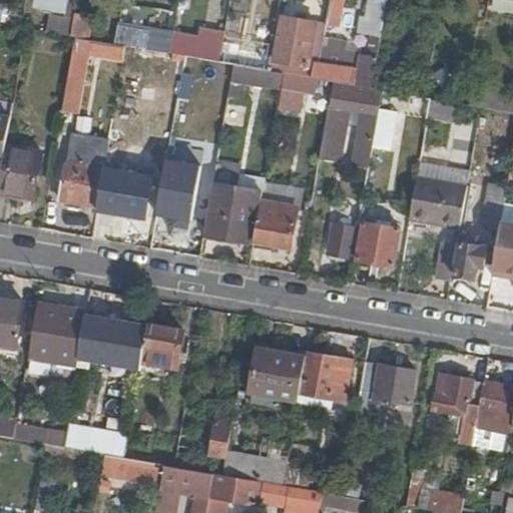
[(74,18),(75,12),(76,0),(35,0),(35,5),(64,10),(63,16),(74,18)]
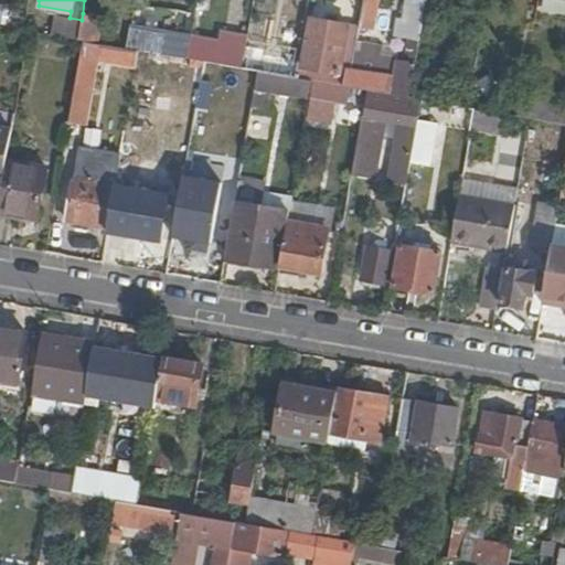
[(363,0),(361,19),(375,21),(379,0),(363,0)]
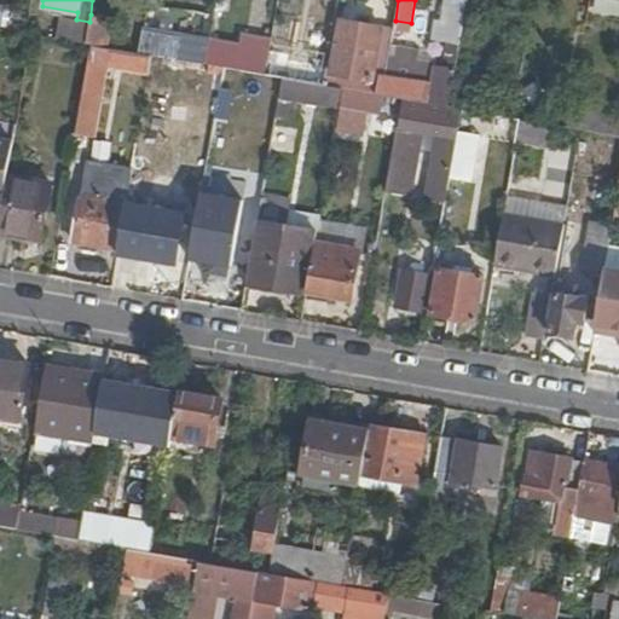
[(435,36),(461,40),(468,1),(461,0),(453,0),(453,1),(447,0),(444,21),(438,21),(435,36)]
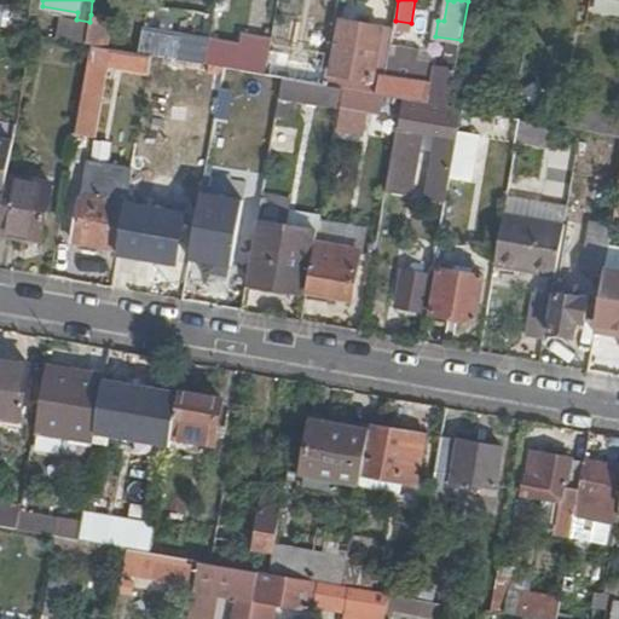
[(92,45),(94,45),(106,47),(111,19),(91,15),(90,22),(85,44),(92,45)]
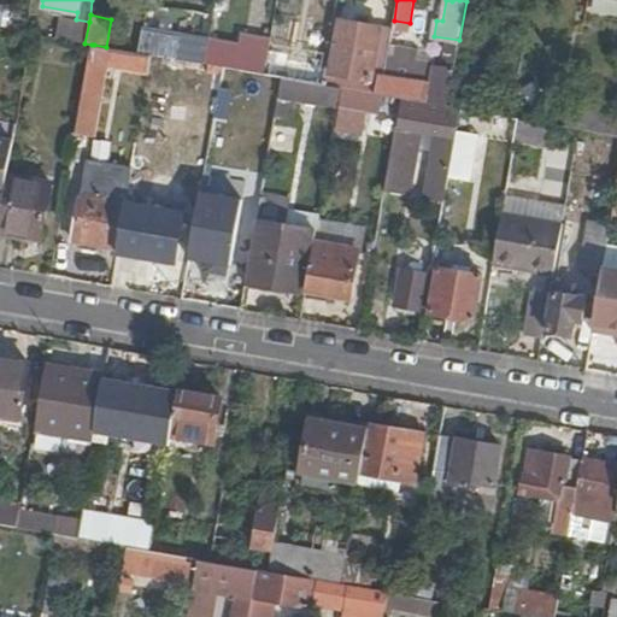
[(341,88),(375,94),(376,87),(362,84),(335,80),(336,72),(363,76),(374,78),(374,74),(378,74),(385,75),(389,51),(393,29),(341,19),(331,66),(327,65),(323,84),(341,88)]
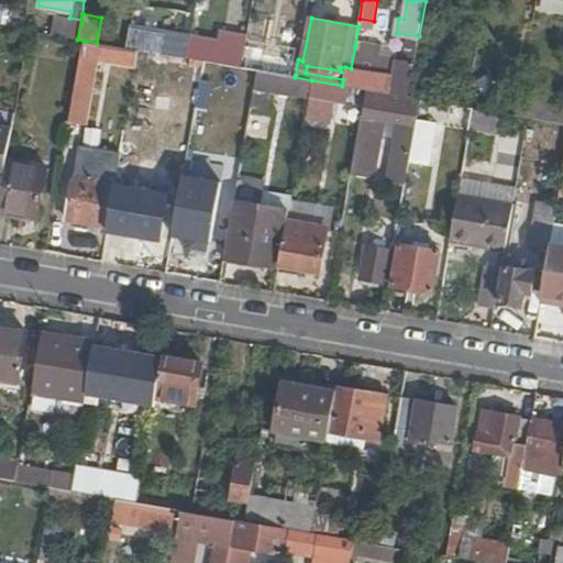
[(136,50),(186,58),(190,35),(190,34),(131,23),(127,47),(136,50)]
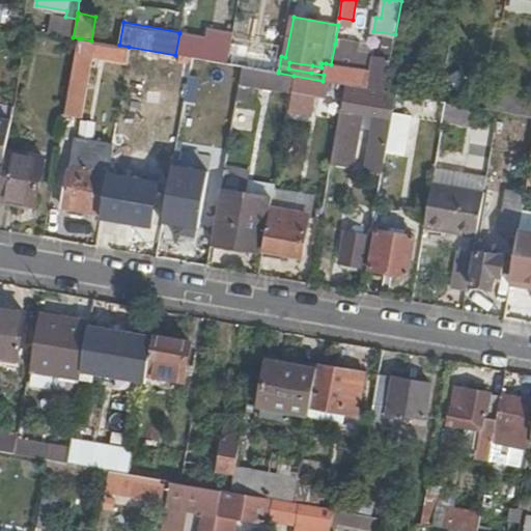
[(226,63),(228,54),(232,32),(206,28),(204,37),(179,33),(175,55),(191,57),(211,61),(226,63)]
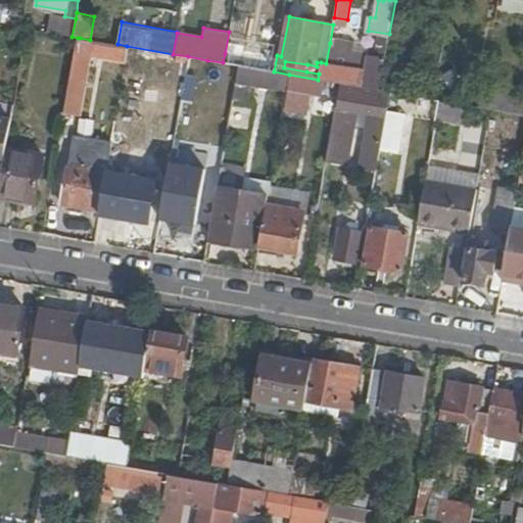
[(90,40),(80,38),(67,107),(80,109),(94,40),(90,40)]
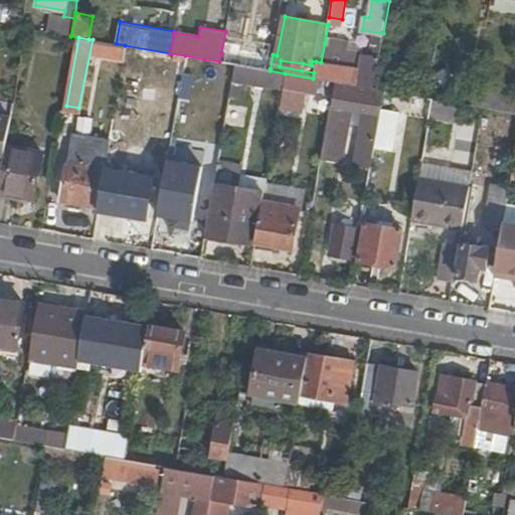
[(123,57),(125,45),(116,43),(99,40),(97,52),(123,57)]
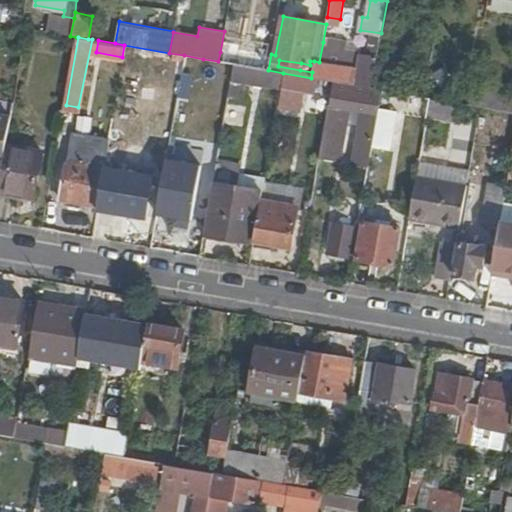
[(334,82),(371,88),(376,60),(346,55),(346,53),(331,50),(332,44),(323,42),(319,62),(314,61),(312,72),(311,78),(320,79),(331,81),(334,82)]
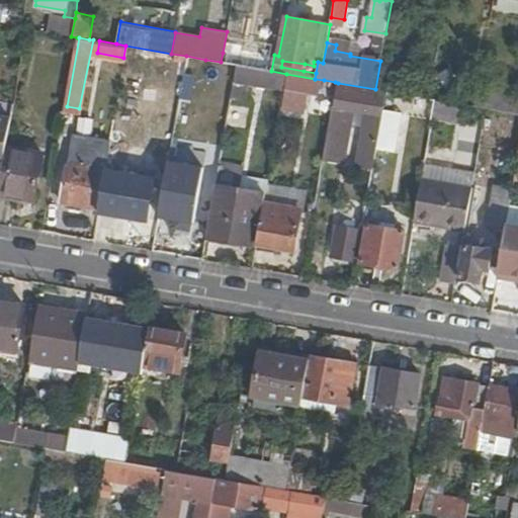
[(240,49),(237,65),(271,71),(274,55),(240,49)]
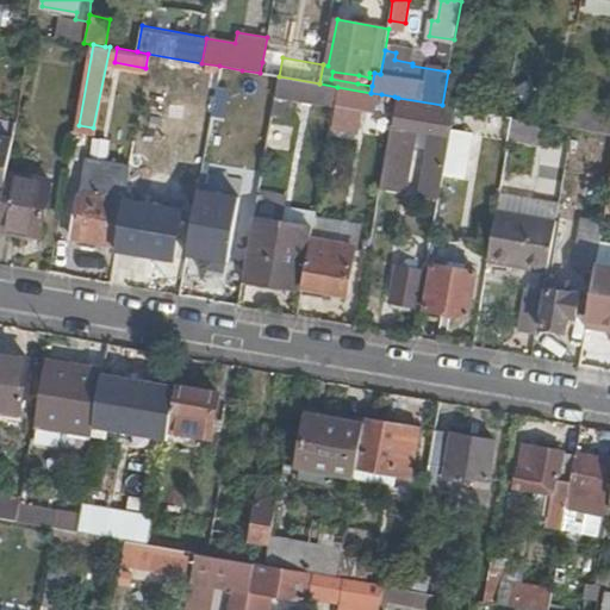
[(260,73),(269,75),(272,63),(262,62),(260,73)]
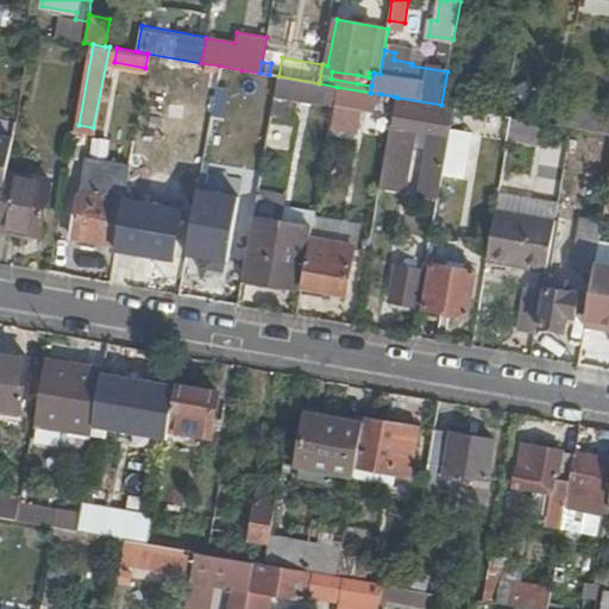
[(238,93),(275,99),(278,76),(277,76),(269,75),(259,73),(242,70),(238,93)]
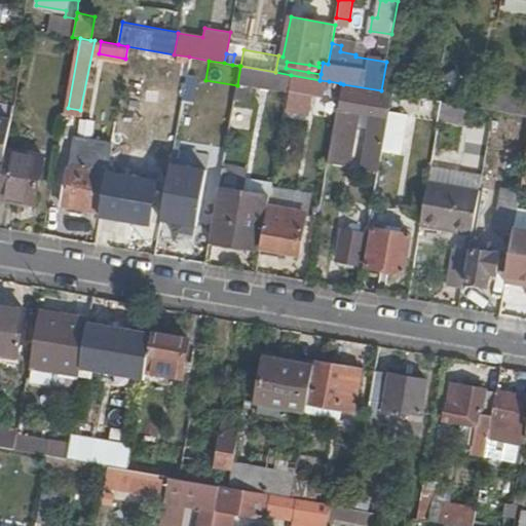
[(308,72),(321,74),(323,63),(318,63),(318,67),(309,65),(308,72)]
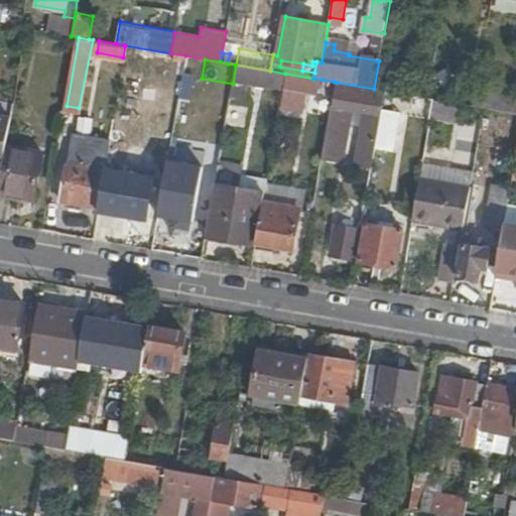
[(282,92),(285,74),(270,71),(236,65),(233,84),(282,92)]
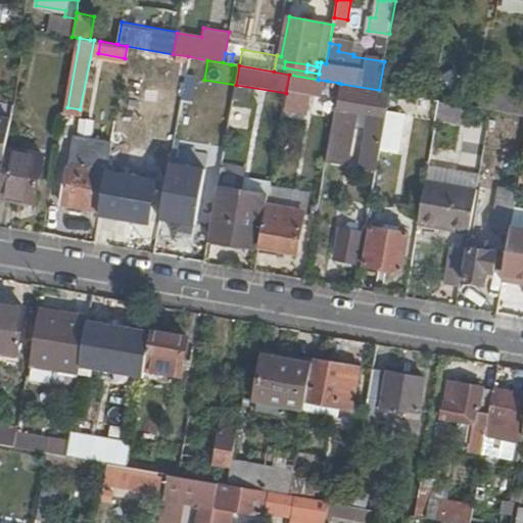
[(306,80),(291,77),(286,107),(306,110),(310,94),(304,93),(306,80)]
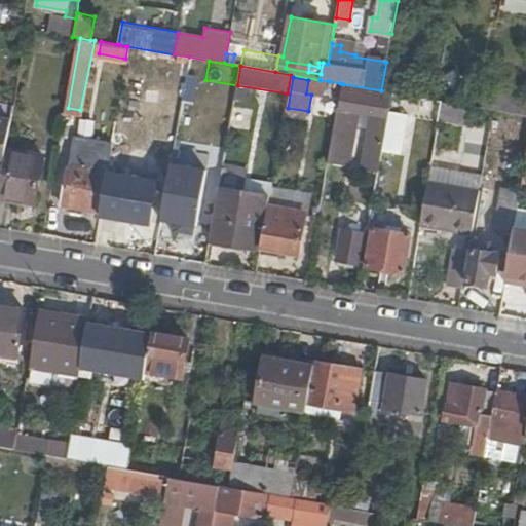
[(379,170),(392,92),(381,90),(343,84),(340,107),(336,107),(328,160),(349,164),(357,126),(359,112),(373,113),(371,128),(368,140),(367,139),(363,166),(379,170)]
